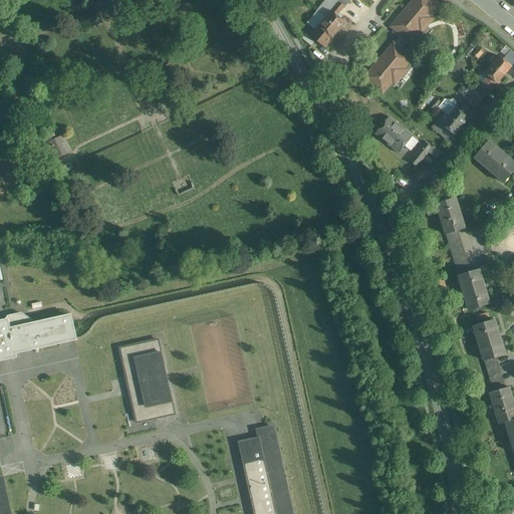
[(436,0),(412,0),(392,24),(412,41),(443,5),(436,0)]
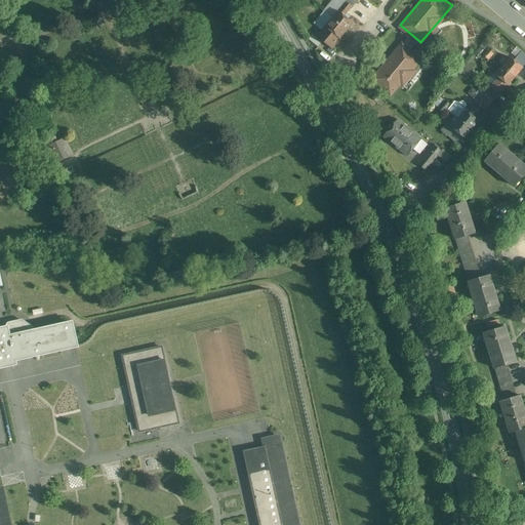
[(341,8),(330,19),(345,33),(356,22),(341,8)]
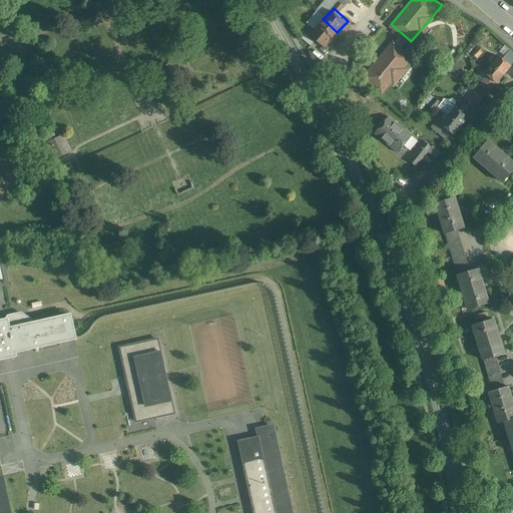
[(326,44),(337,32),(323,19),(312,31),(326,44)]
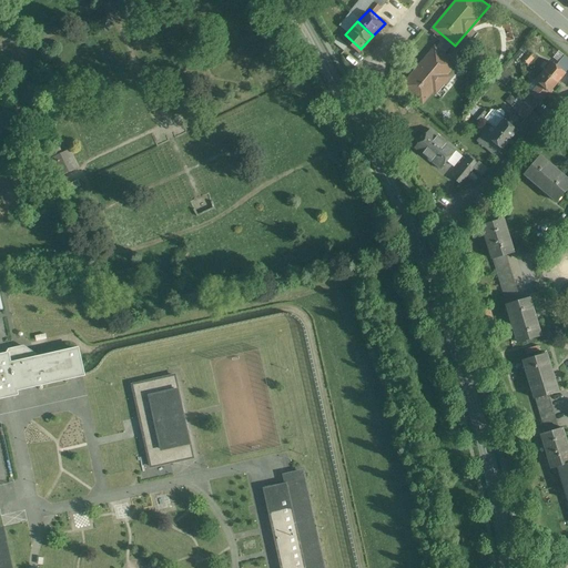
[(436,42),(401,84),(424,104),(459,62),(436,42)]
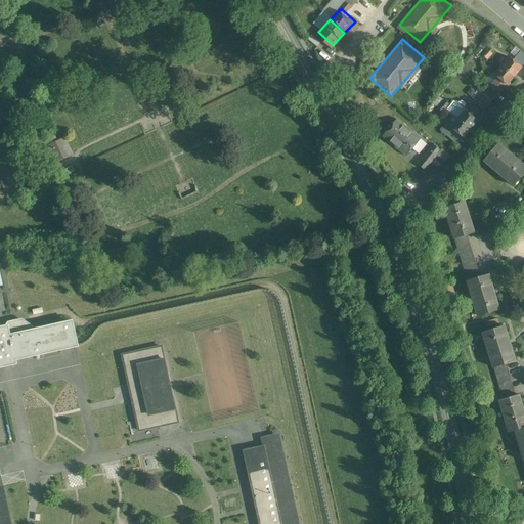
[(523,63),(511,52),(499,64),(515,78),(523,67),(523,63)]
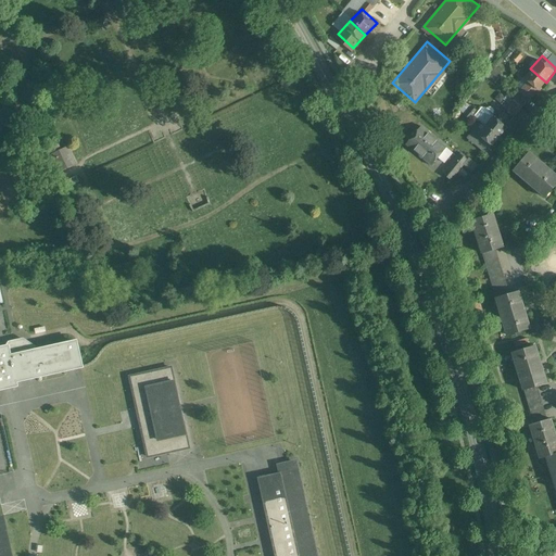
[(496,66),(488,75),(495,81),(504,73),(496,66)]
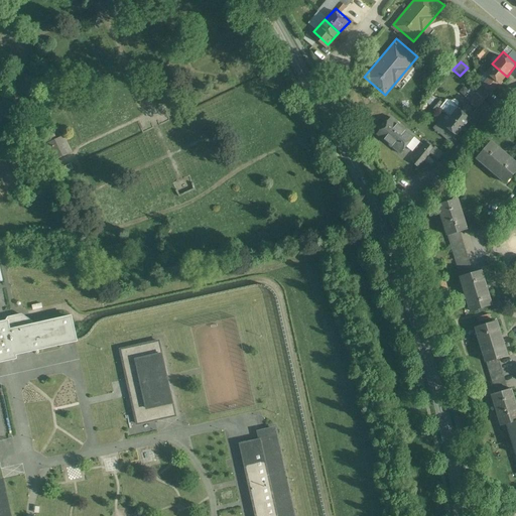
[(496,90),(507,77),(492,63),(481,77),(496,90)]
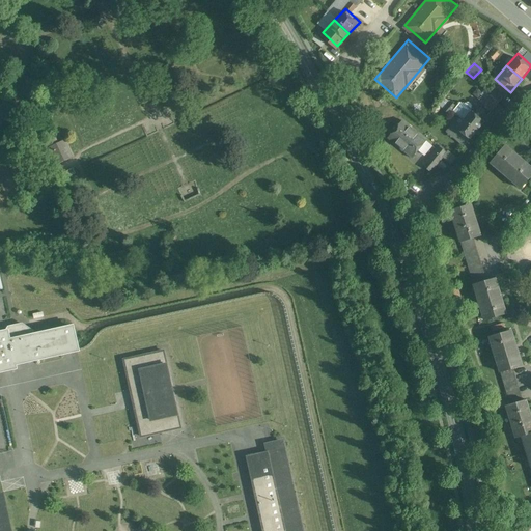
[(471,107),(464,115),(479,129),(486,119),(471,107)]
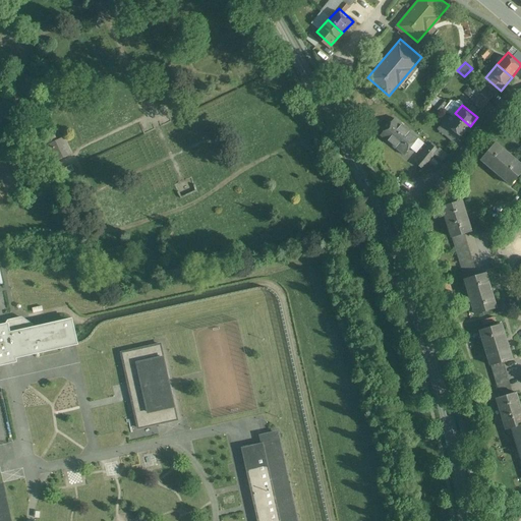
[(463,133),(470,126),(455,113),(449,120),(463,133)]
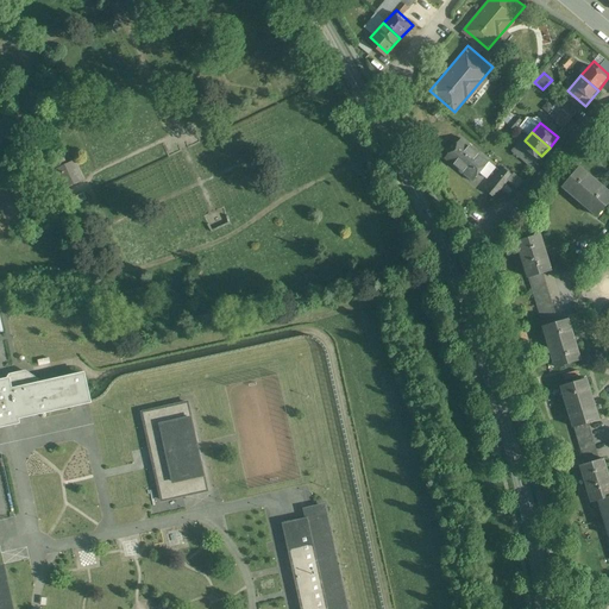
[(444,154),(475,180),(491,159),(462,133),(444,154)]
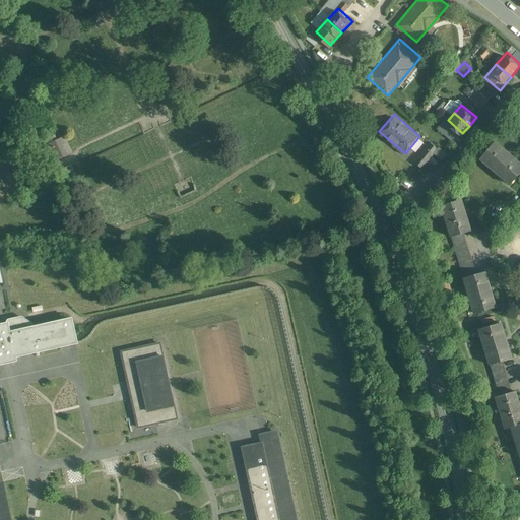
[(63,138),(53,142),(49,134),(43,136),(47,145),(48,144),(55,161),(70,154),(63,138)]
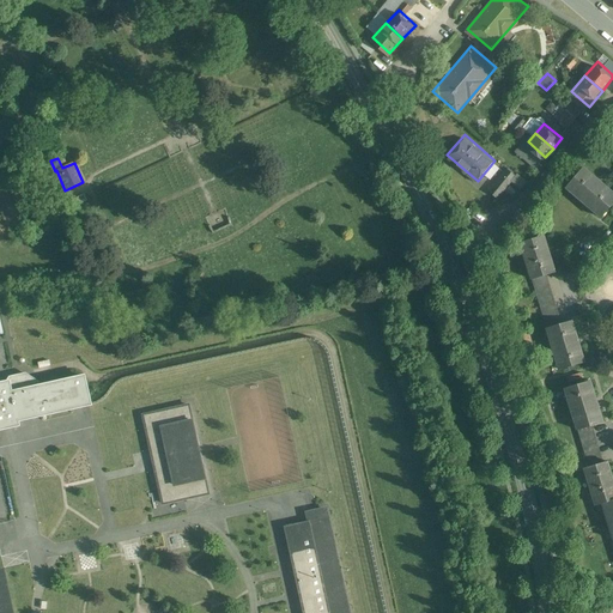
[(568,182),(602,211),(612,196),(612,187),(584,163),(568,182)]
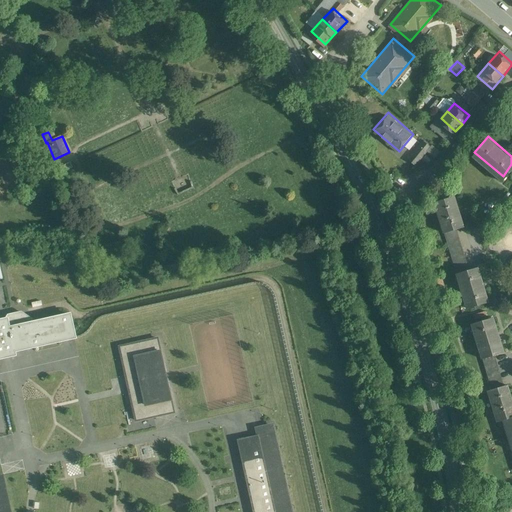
[(436,158),(440,152),(425,140),(409,161),(416,167),(427,152),(436,158)]
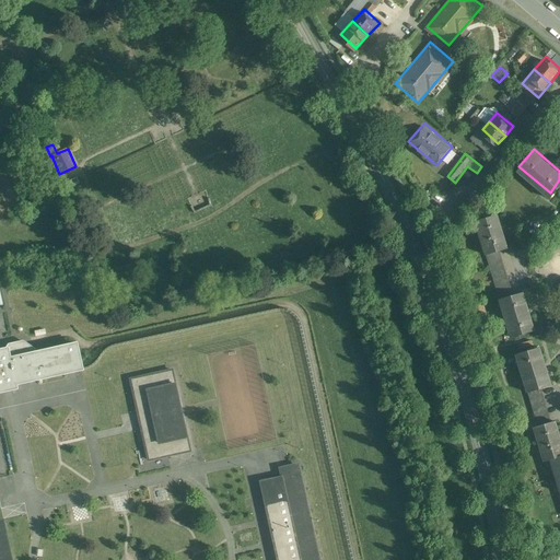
[(77,178),(65,184),(68,189),(80,184),(77,178)]
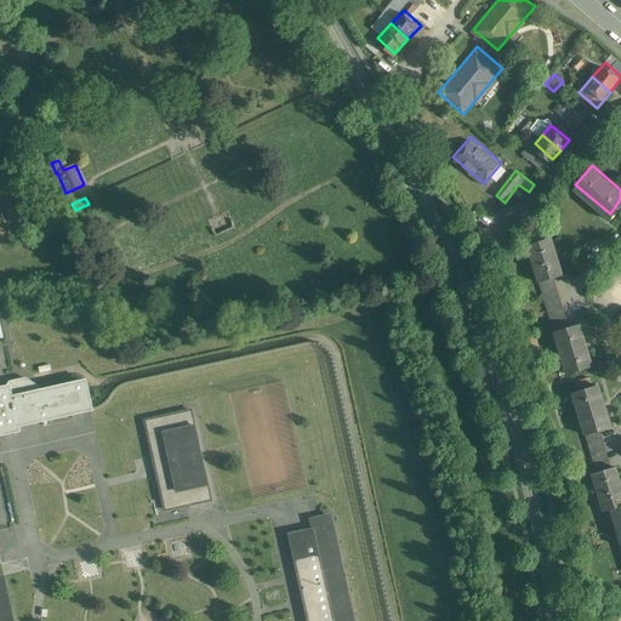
[(537,280),(563,273),(551,234),(525,241),(537,280)]
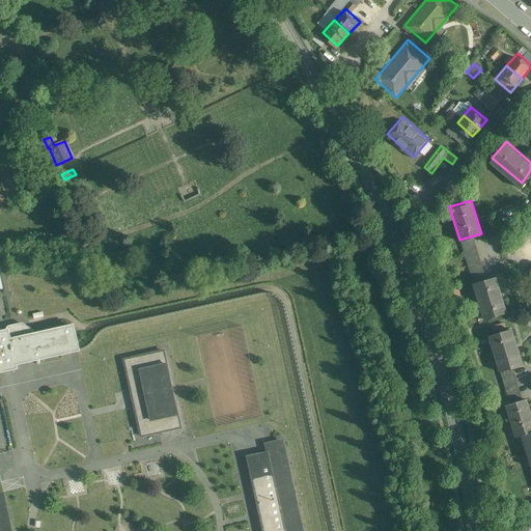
[(484,318),(508,311),(496,273),(472,280),(484,318)]
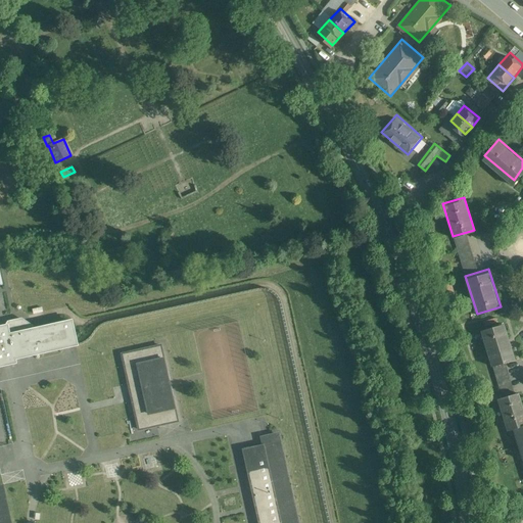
[(30,325),(20,319),(8,322),(5,324),(13,359),(76,345),(70,320),(32,329),(30,325)]
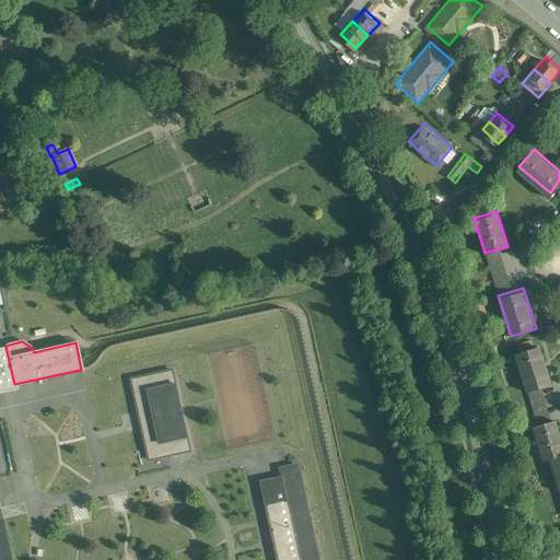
[(539,343),(515,351),(527,389),(551,383),(539,343)]
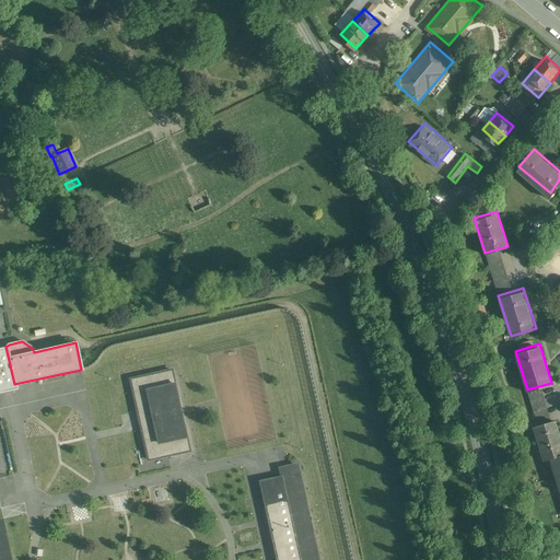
[(0,348),(0,392),(6,391),(15,388),(14,384),(6,347),(0,348)]
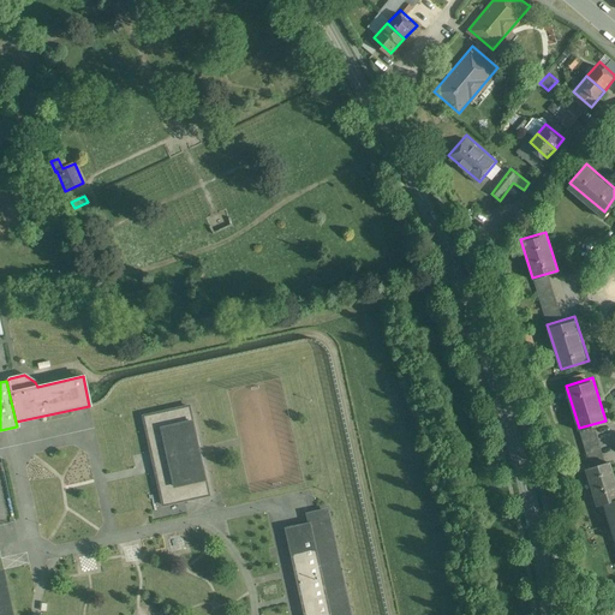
[(189,407),(144,417),(163,506),(209,496),(189,407)]
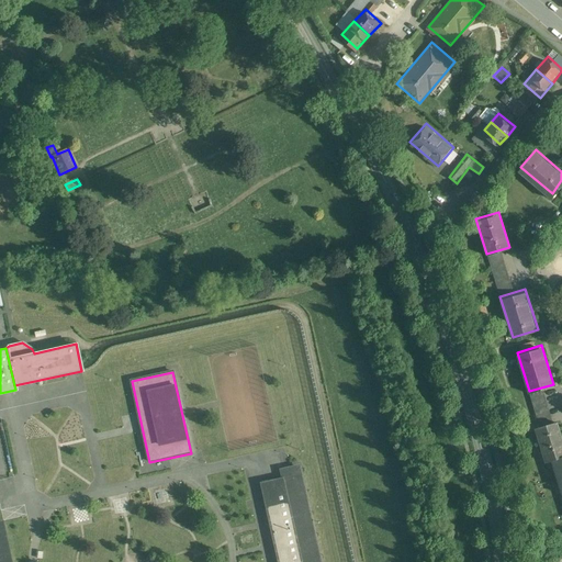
[(561,436),(557,418),(536,424),(547,459),(552,458),(561,454),(561,436)]
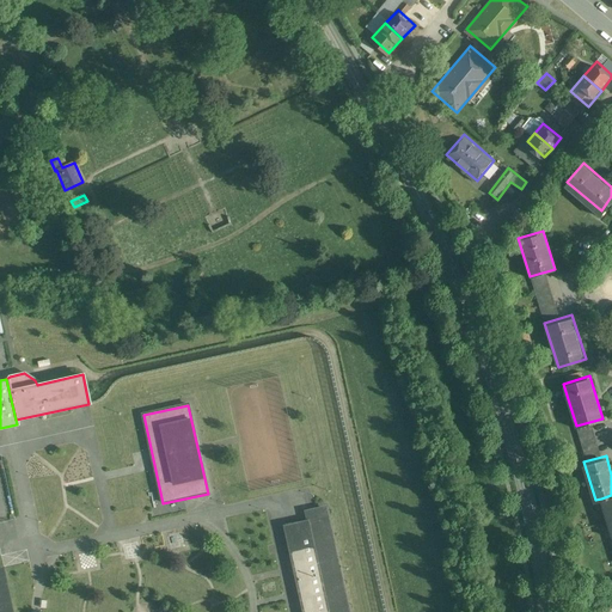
[(611,495),(601,499),(611,531),(611,495)]
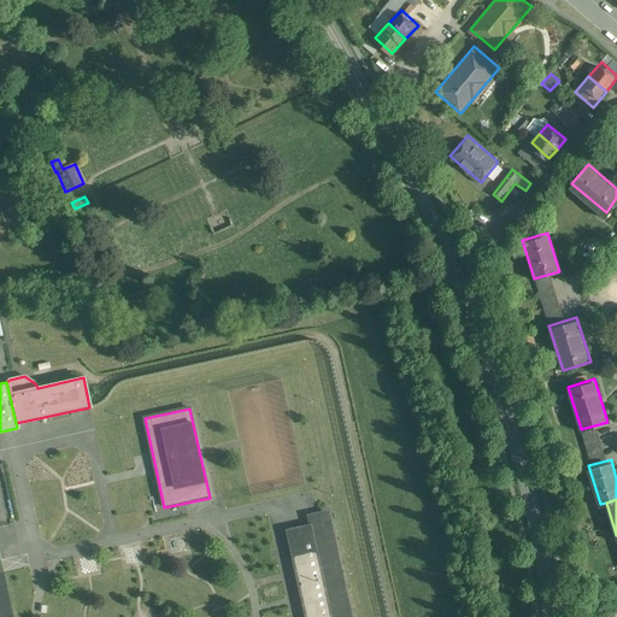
[(351,616),(330,522),(328,513),(315,516),(317,526),(311,528),(311,527),(288,532),(306,616),(351,616)]
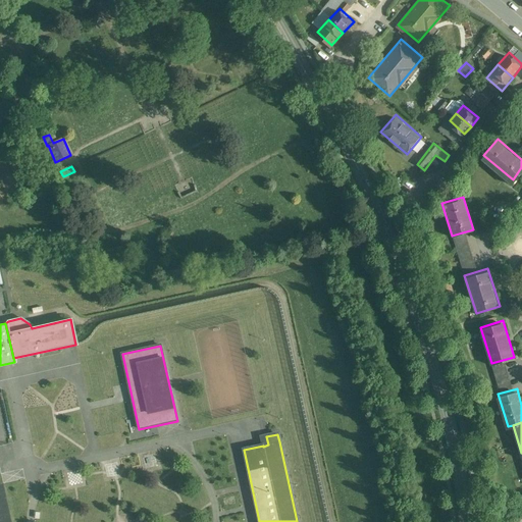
[(11,521),(3,485),(0,485),(0,521),(11,521)]
